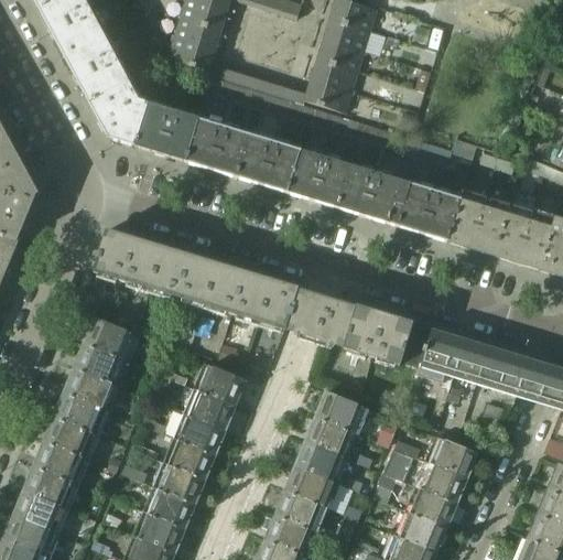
[(50,0),(39,7),(64,54),(104,32),(85,0),(50,0)]
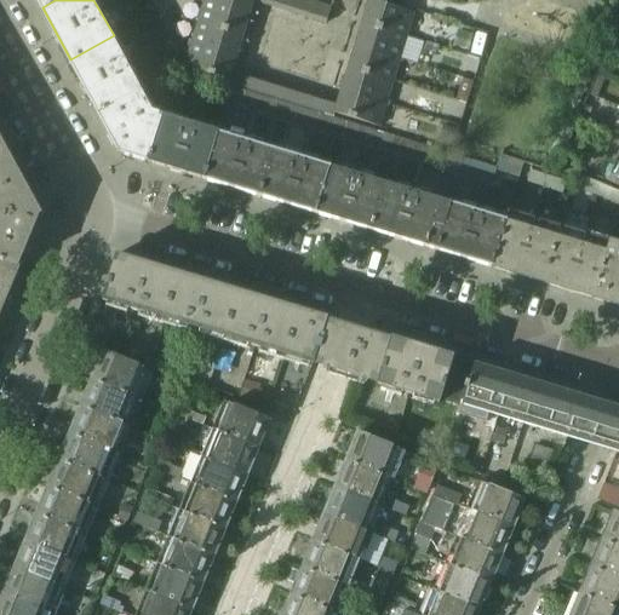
[(250,9),(222,0),(205,0),(199,18),(242,32),(250,9)]
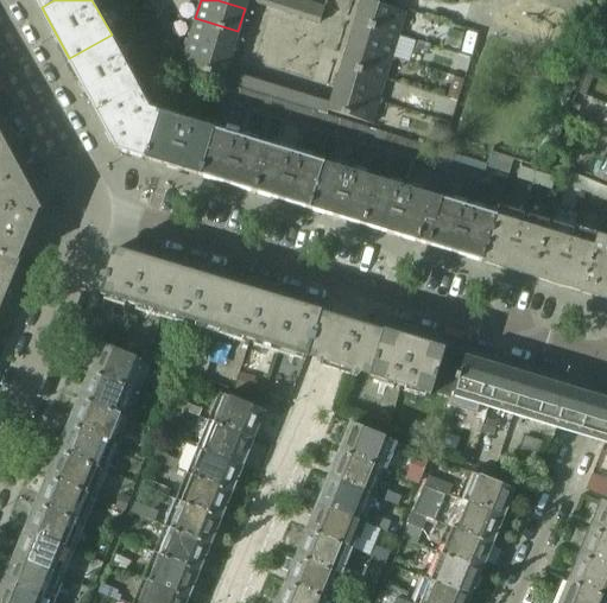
[(324,4),(313,0),(259,0),(320,19),(324,4)]
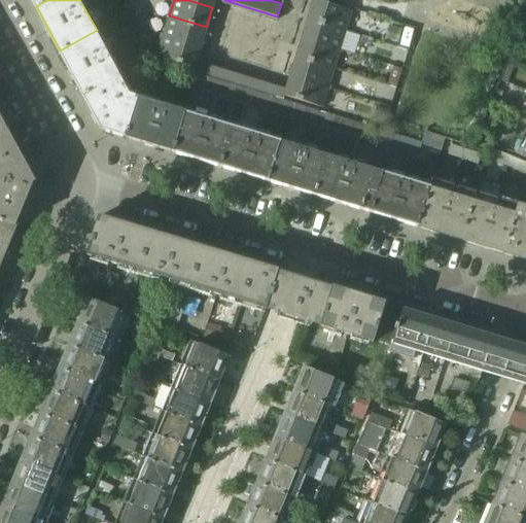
[(346,27),(351,7),(327,0),(313,0),(308,15),(346,27)]
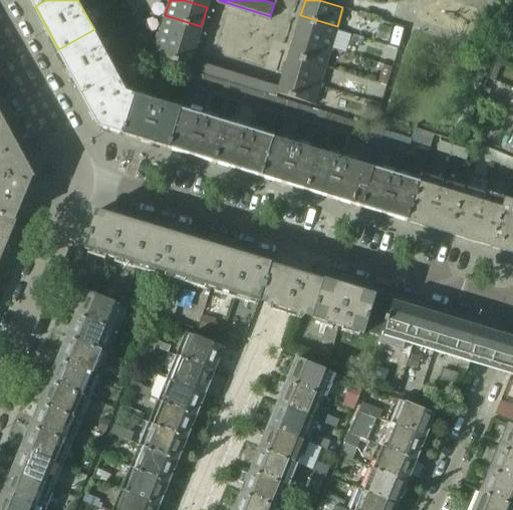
[(201,26),(165,15),(159,35),(195,45),(201,26)]
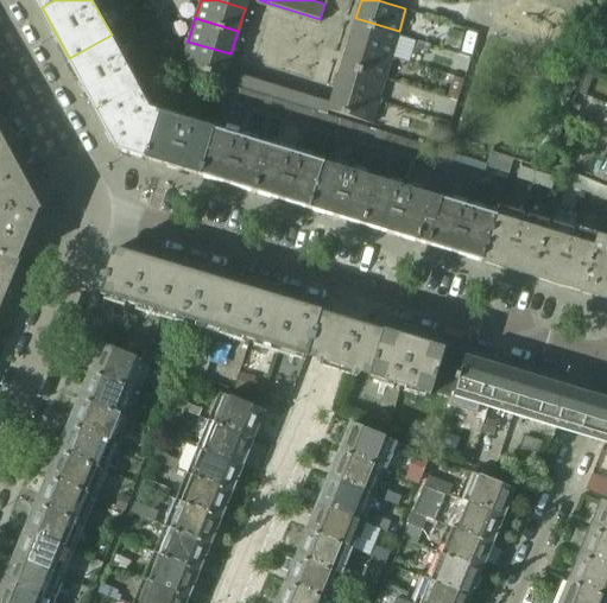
[(355,18),(349,40),(392,54),(399,31),(355,18)]
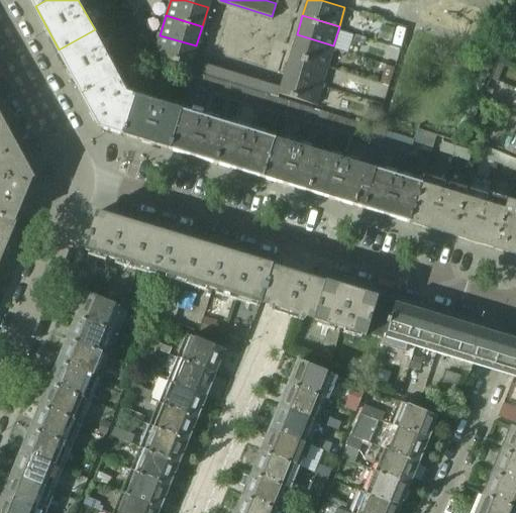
[(513,39),(515,32),(515,19),(513,18),(506,36),(513,39)]
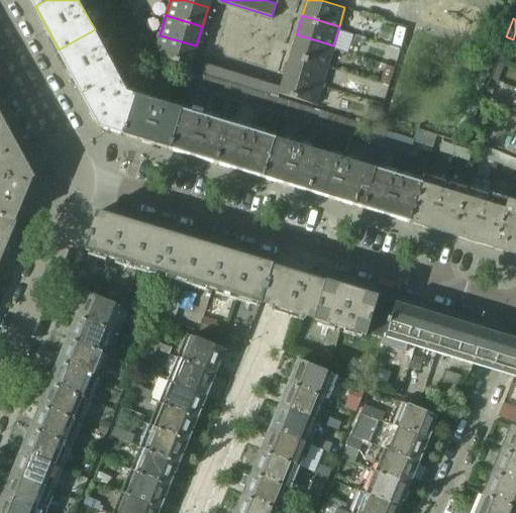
[(389,41),(401,45),(408,24),(396,20),(395,24),(382,21),(377,35),(389,39),(389,41)]
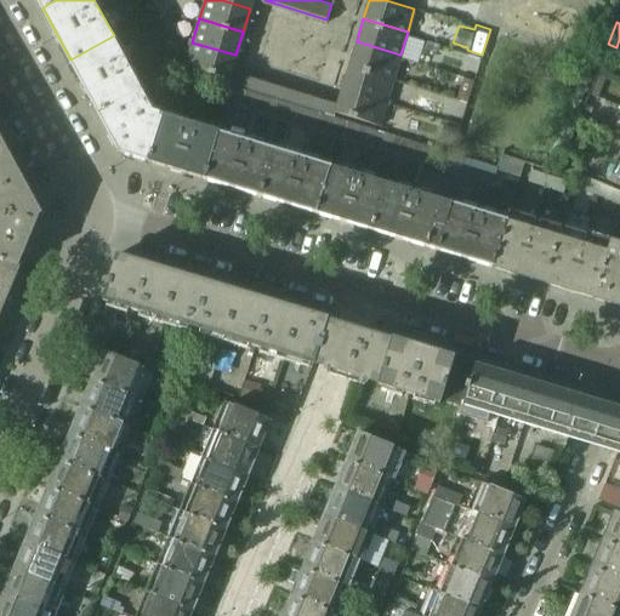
[(114,35),(70,60),(98,112),(141,87),(114,35)]
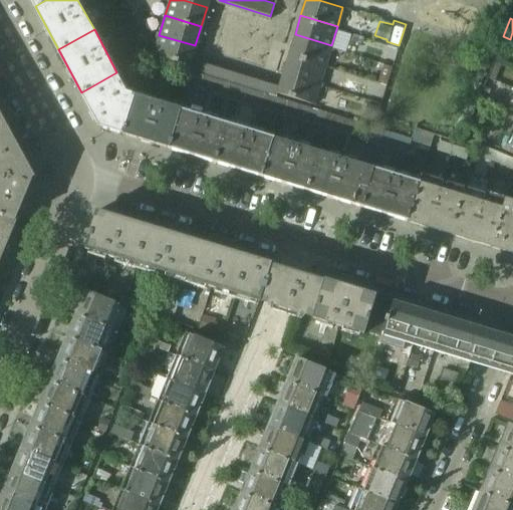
[(295,34),(289,54),(325,64),(331,45),(295,34)]
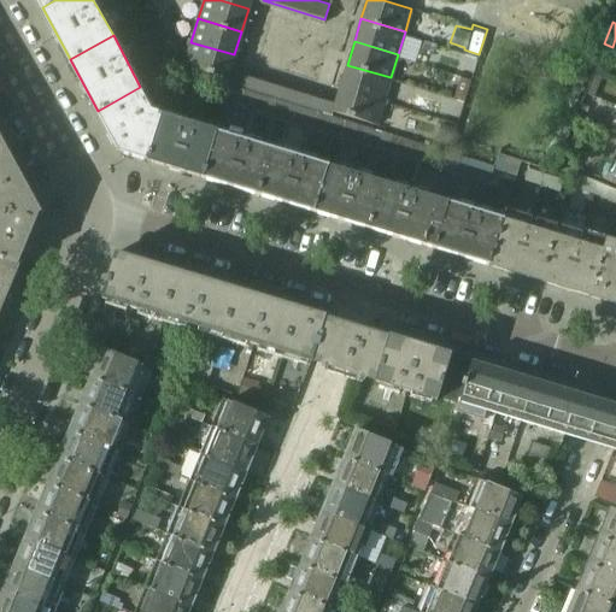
[(234,54),(191,42),(185,63),(228,77),(232,65),(234,54)]
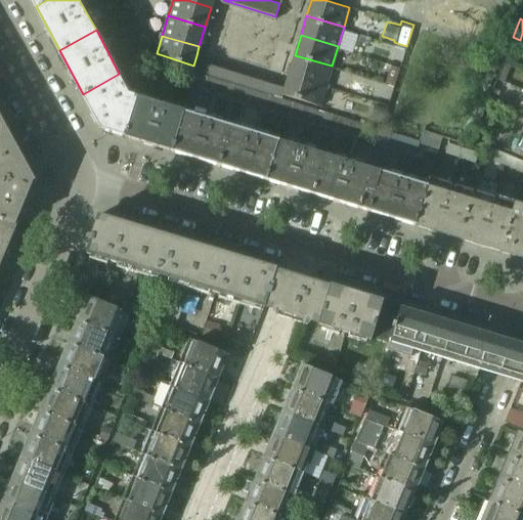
[(512,48),(508,56),(515,59),(518,50),(512,48)]
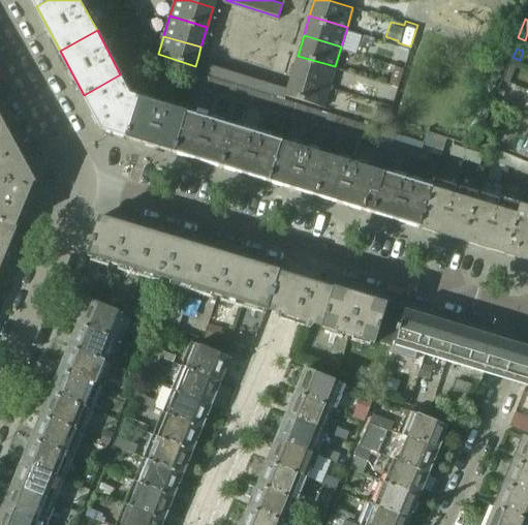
[(289,84),(206,58),(198,56),(195,66),(194,67),(203,70),(285,95),(286,93),(289,84)]
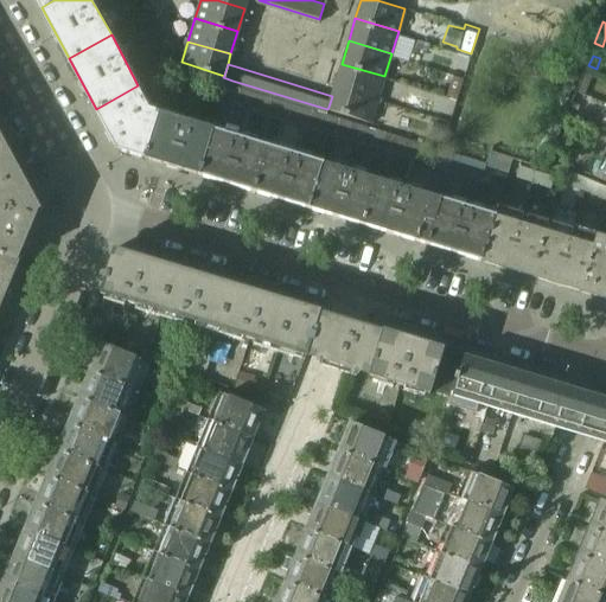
[(342,64),(335,87),(377,98),(384,76),(342,64)]
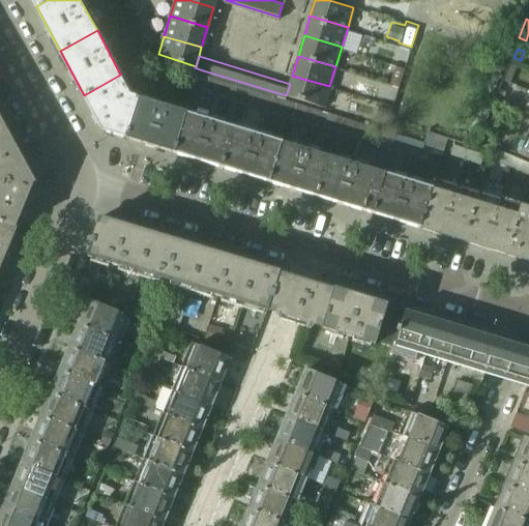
[(509,80),(518,60),(510,57),(502,77),(509,80)]
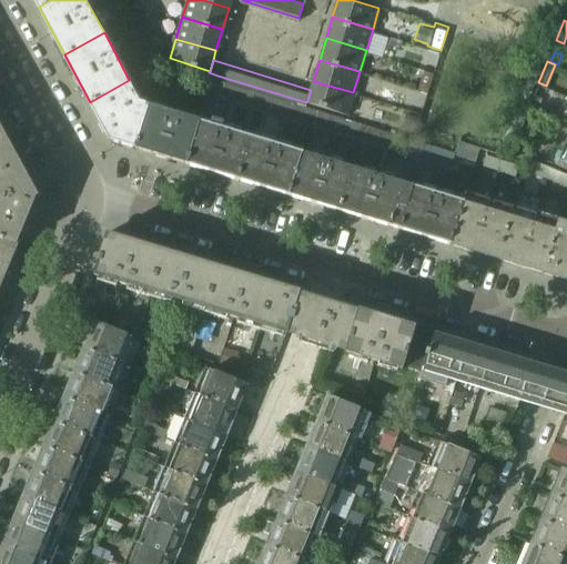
[(427,91),(434,72),(428,70),(422,90),(427,91)]
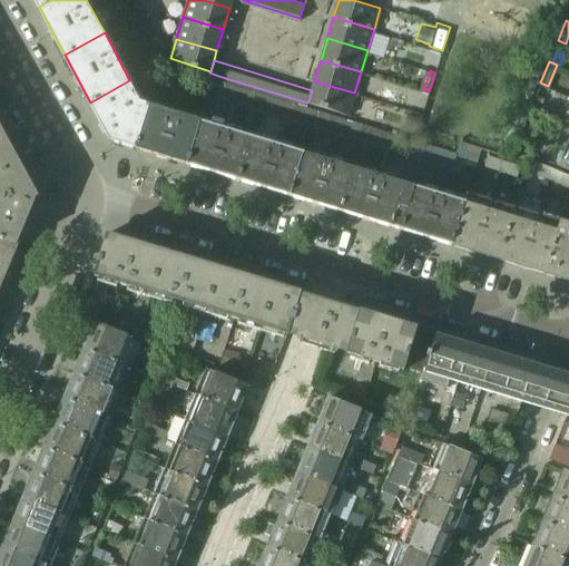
[(209,89),(217,91),(221,78),(214,76),(209,89)]
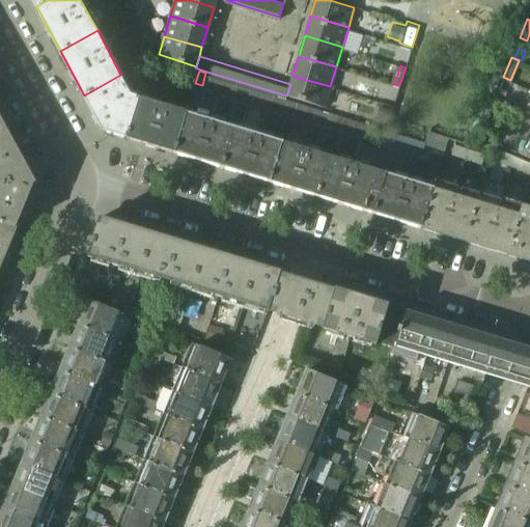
[(213,75),(205,73),(202,85),(208,87),(213,75)]
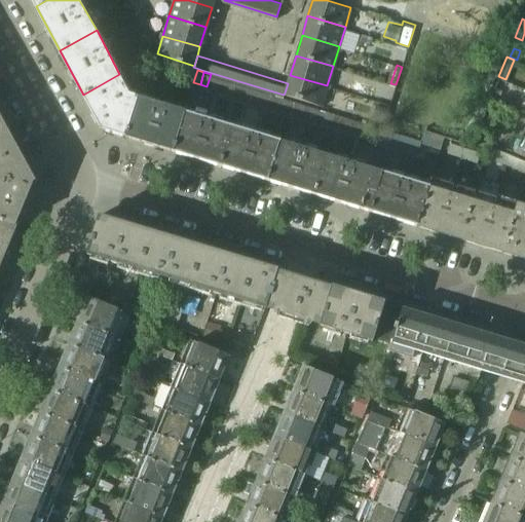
[(129,92),(119,74),(83,95),(101,127),(126,135),(139,96),(129,92)]
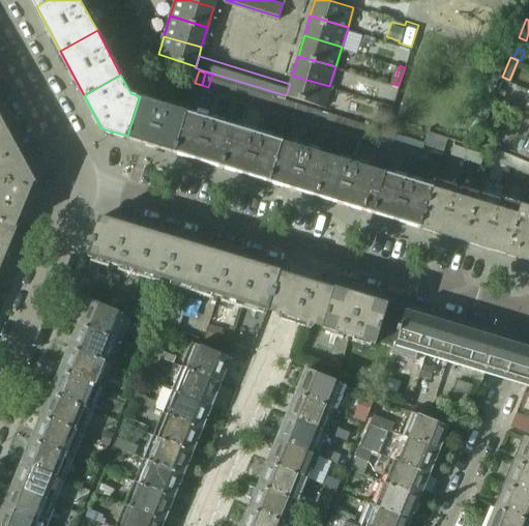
[(217,77),(212,75),(208,87),(214,88),(217,77)]
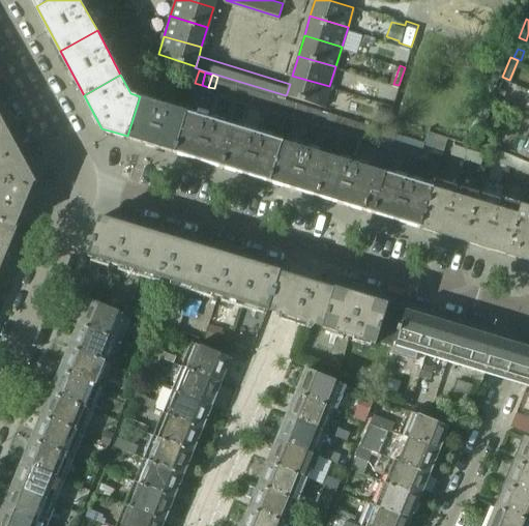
[(292,76),(290,84),(287,93),(324,105),(329,86),(292,76)]
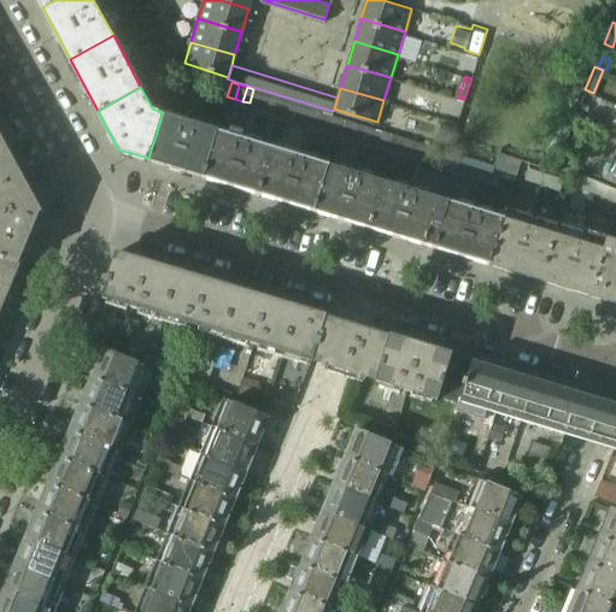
[(260,92),(253,89),(250,103),(257,105),(260,92)]
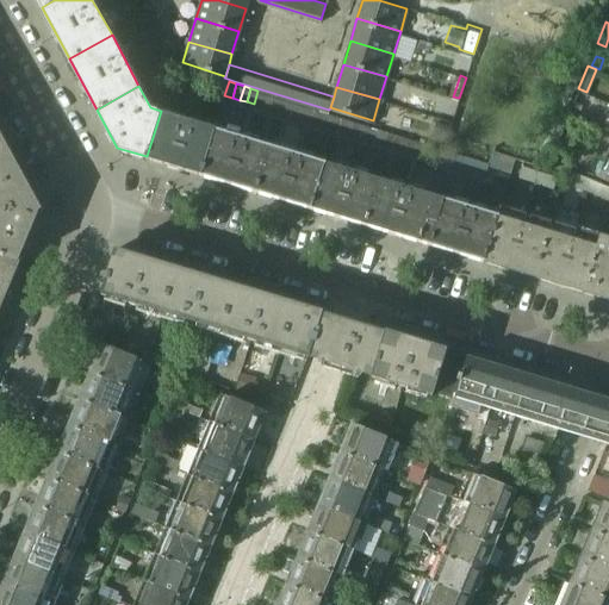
[(265,92),(258,91),(254,104),(261,106),(265,92)]
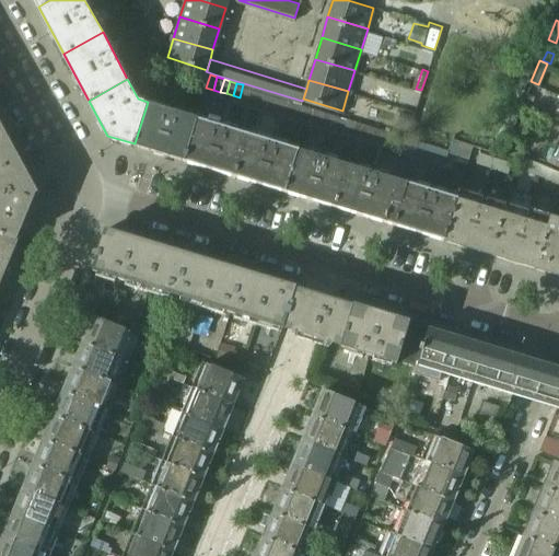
[(249,87),(243,84),(240,97),(245,100),(249,87)]
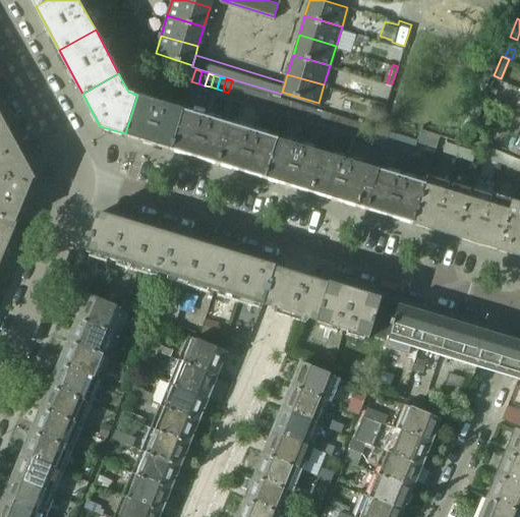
[(237,82),(232,80),(228,93),(234,94),(237,82)]
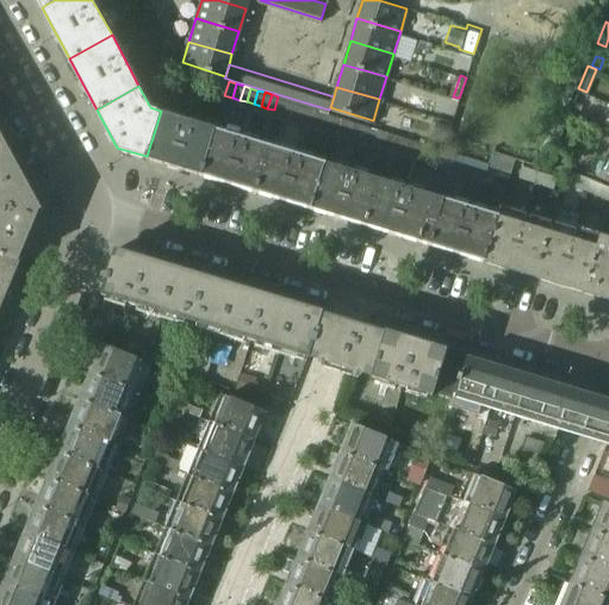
[(285,99),(278,97),(274,110),(281,112),(285,99)]
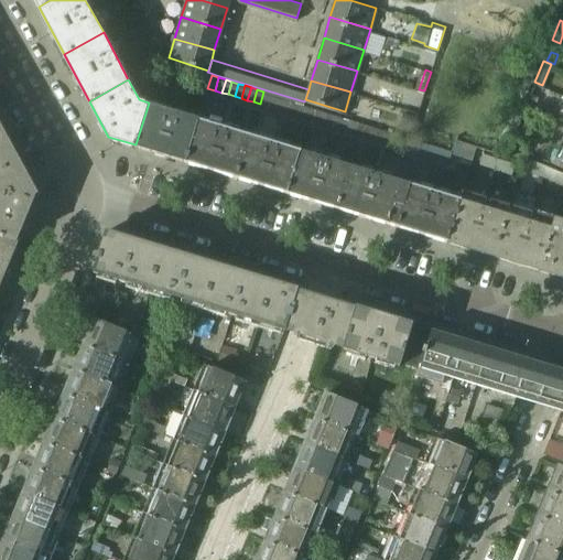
[(270,93),(263,92),(260,104),(266,106),(270,93)]
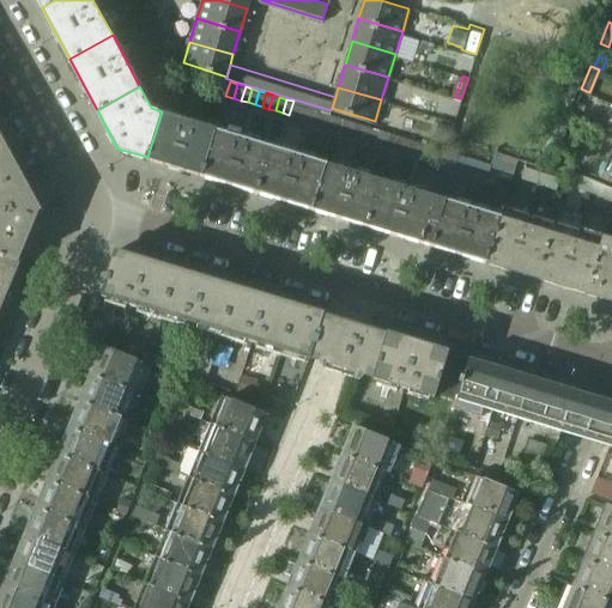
[(300,103),(294,101),(289,115),(296,117),(300,103)]
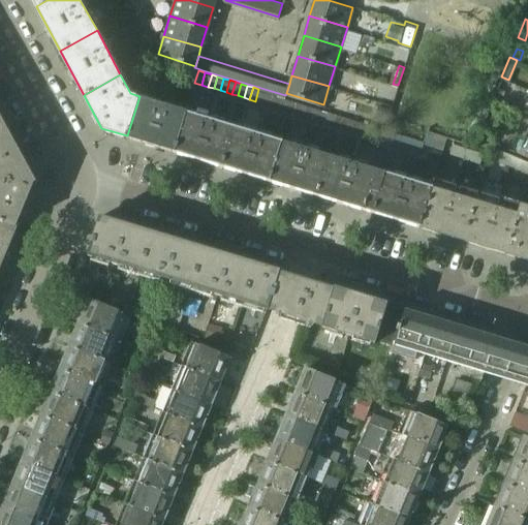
[(265,91),(258,89),(255,101),(261,102),(265,91)]
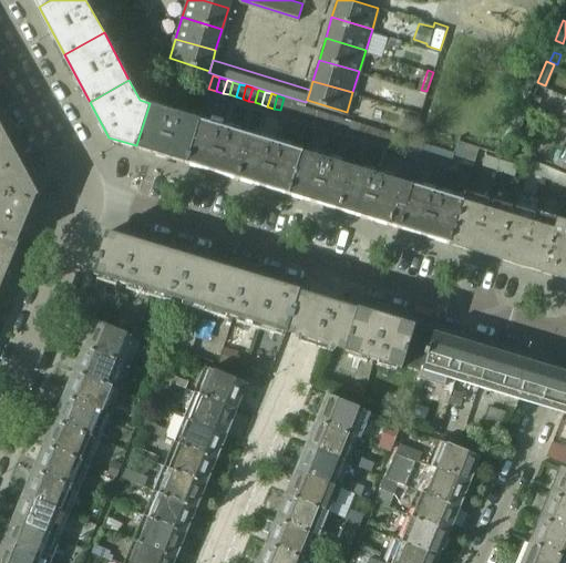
[(290,100),(284,98),(280,110),(287,112),(290,100)]
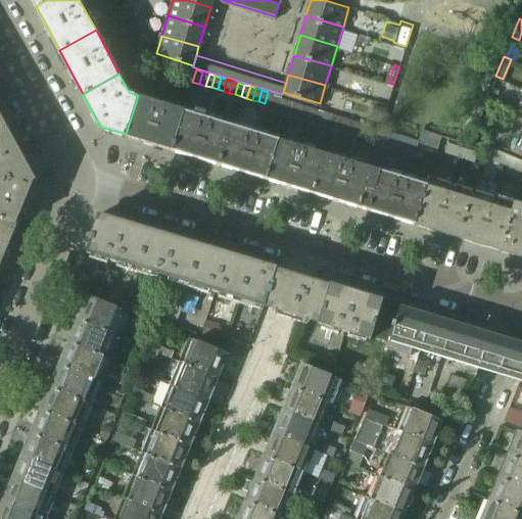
[(274,93),(268,92),(265,103),(270,105),(274,93)]
